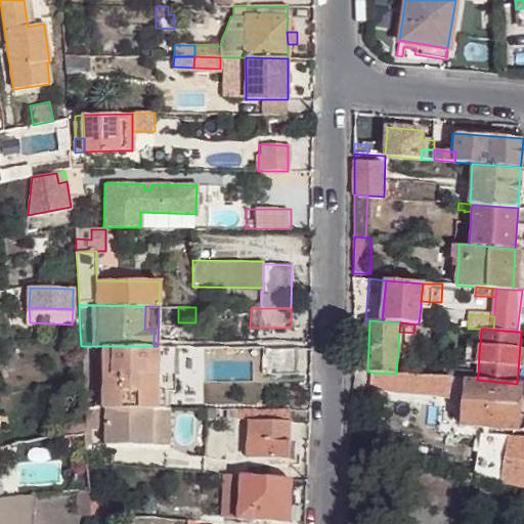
[(479,353),(480,342),(469,341),(468,351),(479,353)]
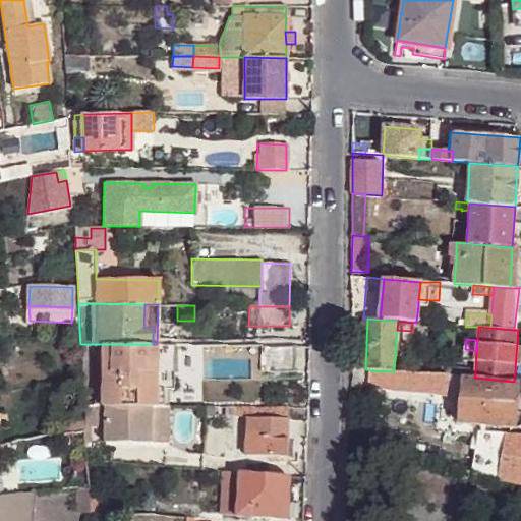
[(151,406),(155,406),(156,344),(153,344),(92,344),(93,405),(151,406)]
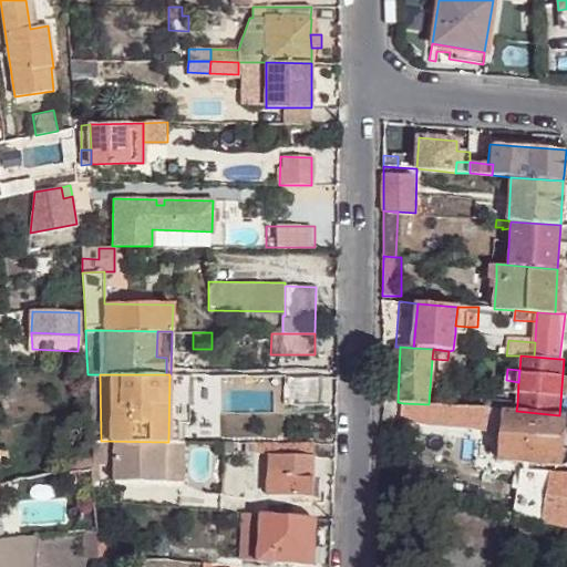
[(320,378),(284,378),(282,403),(319,404),(320,378)]
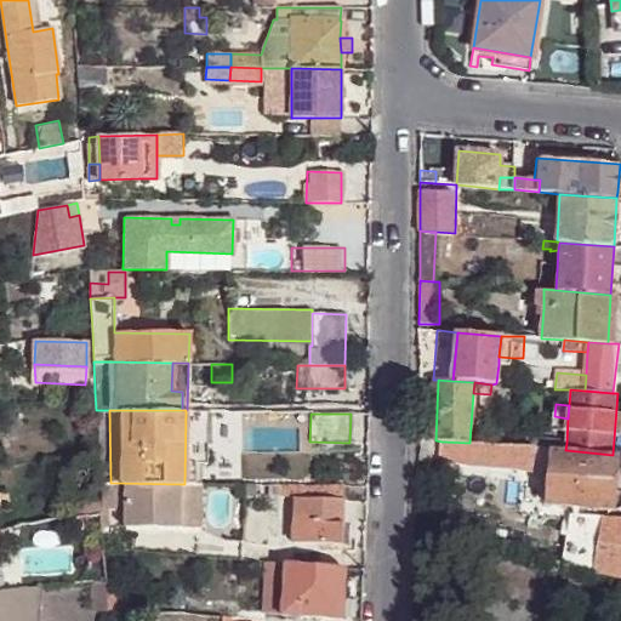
[(442,442),(436,440),(419,439),(419,459),(440,461),(442,442)]
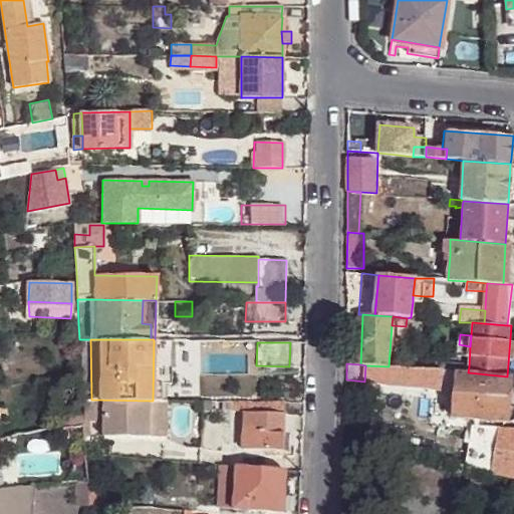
[(444,371),(428,369),(389,366),(365,365),(364,381),(363,383),(442,393),(442,389),(443,380),(444,371)]
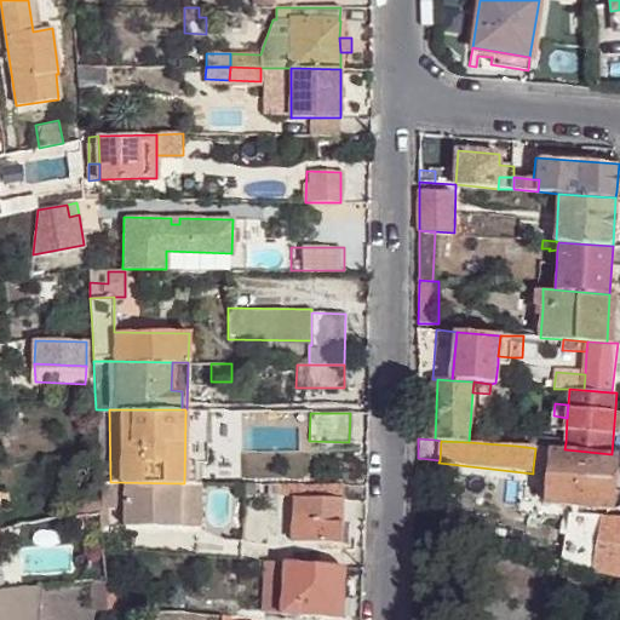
[(544,459),(551,460),(552,449),(545,448),(535,448),(534,459),(544,459)]
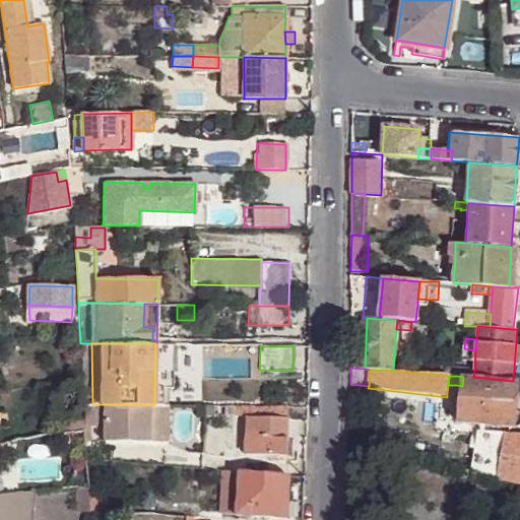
[(517,381),(513,381),(473,377),(463,377),(462,386),(459,421),(514,426),(517,381)]
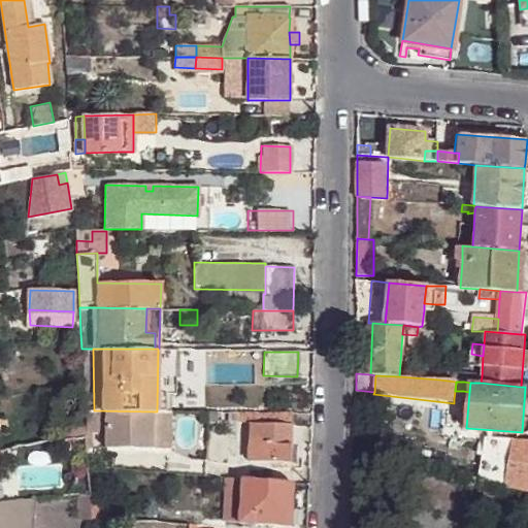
[(463,391),(455,391),(454,399),(462,400),(463,391)]
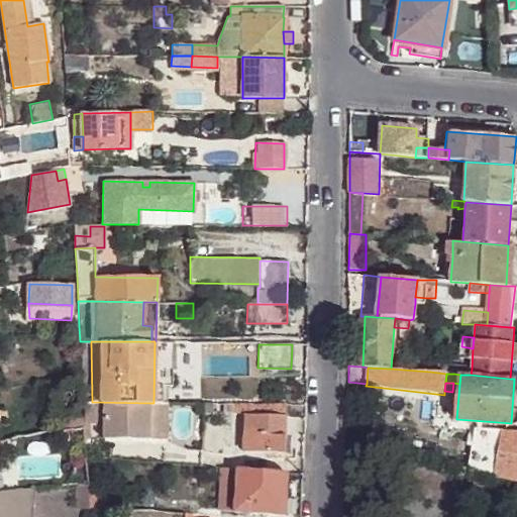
[(102,437),(148,438),(149,403),(92,402),(83,402),(84,416),(84,423),(102,424),(102,437)]
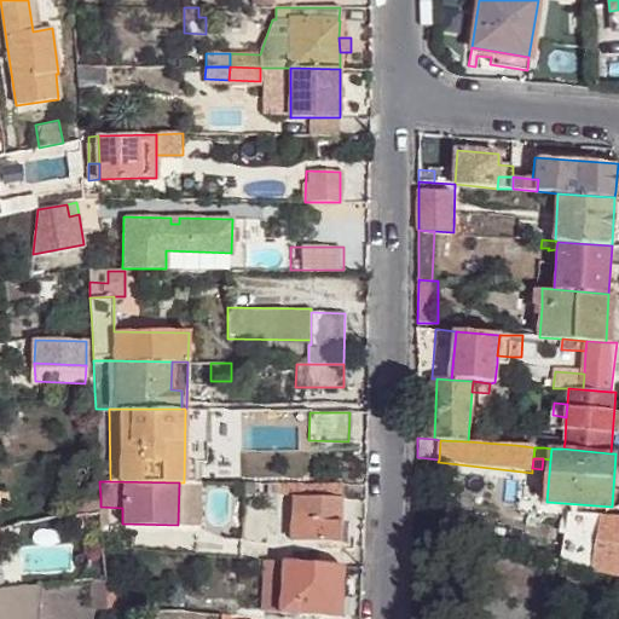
[(190,525),(190,482),(184,482),(179,482),(178,525),(190,525)]
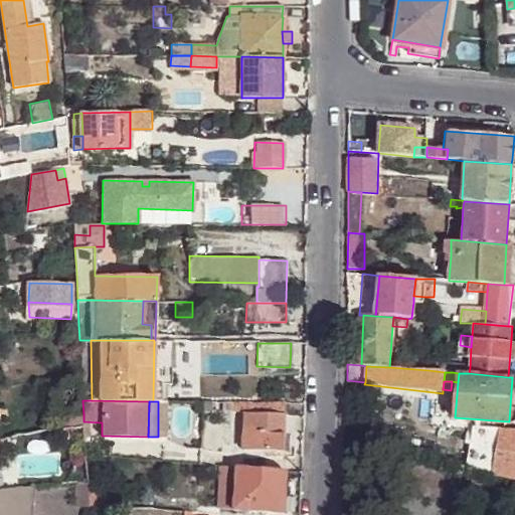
[(283,435),(284,403),(221,402),(220,411),(233,412),(233,410),(242,410),(242,426),(241,450),(282,450),(283,435)]
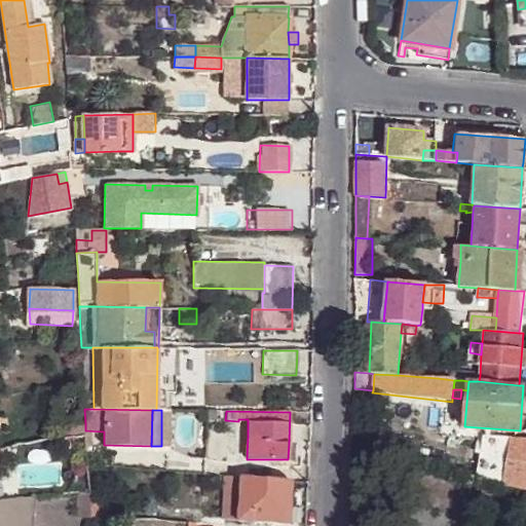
[(238,419),(238,421),(237,436),(248,436),(248,419),(238,419)]
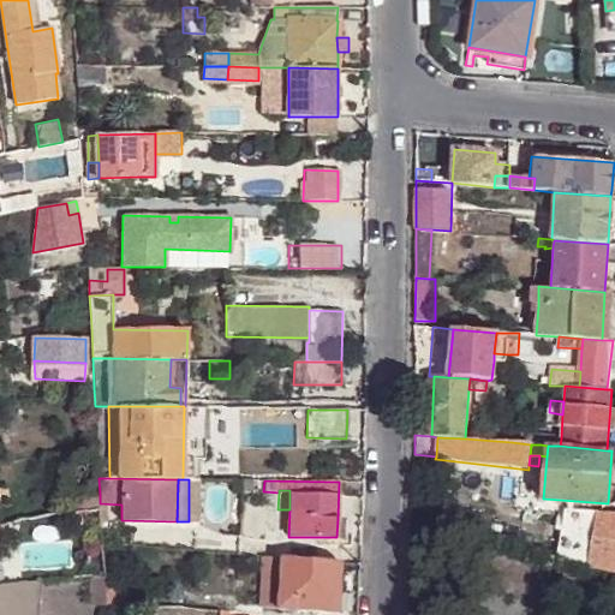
[(100,503),(100,495),(63,501),(64,513),(72,512),(100,507),(100,503)]
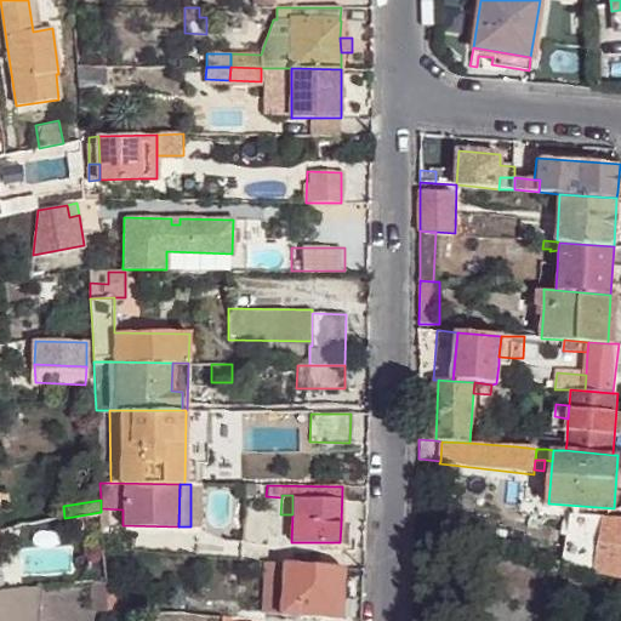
[(74,539),(102,539),(101,512),(73,517),(74,528),(74,539)]
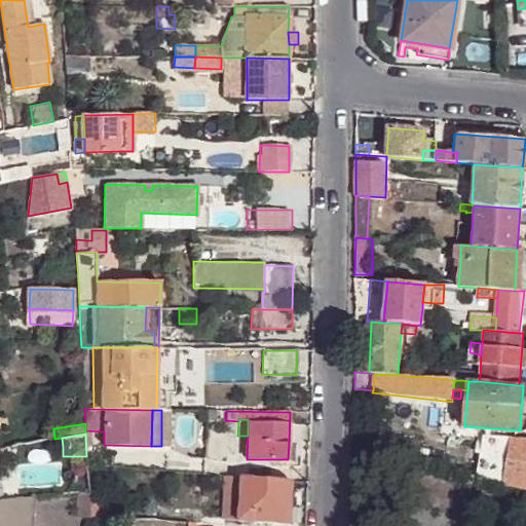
[(504,482),(512,439),(484,436),(475,476),(504,482)]
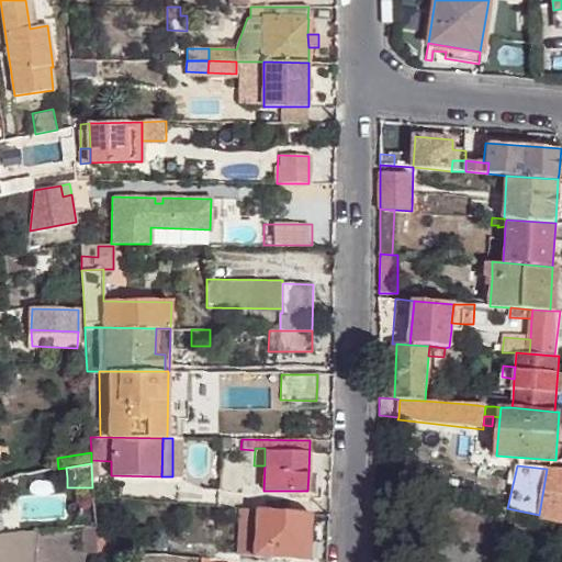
[(66,468),(58,469),(53,470),(53,480),(67,478),(66,468)]
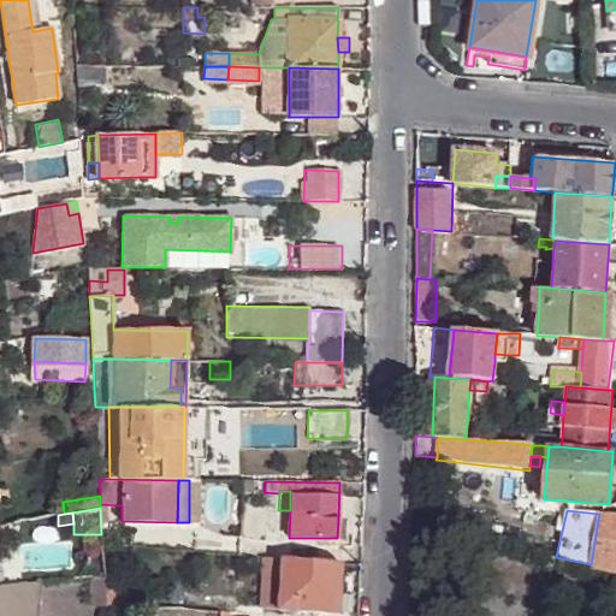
[(615,514),(599,514),(591,564),(615,572),(615,514)]
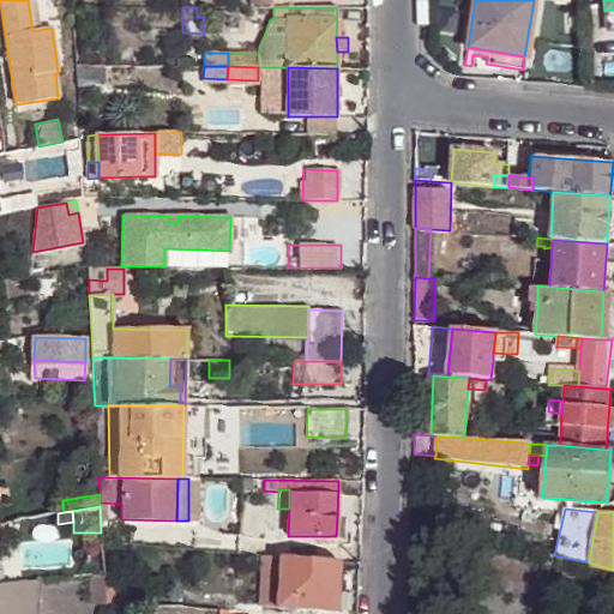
[(40,518),(40,516),(19,518),(19,535),(48,530),(47,518),(40,518)]
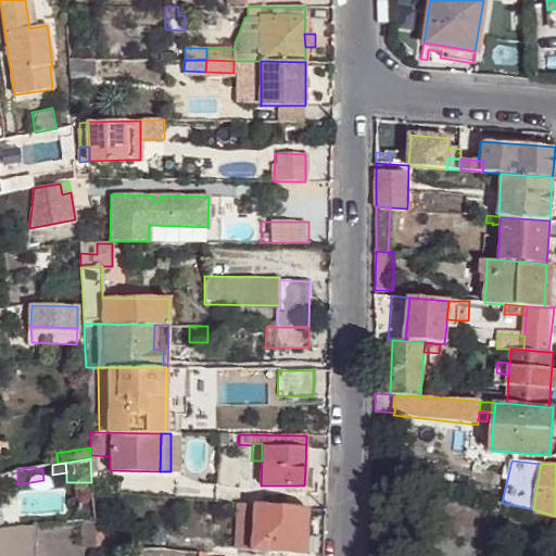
[(70,520),(68,503),(66,482),(32,487),(33,523),(70,520)]
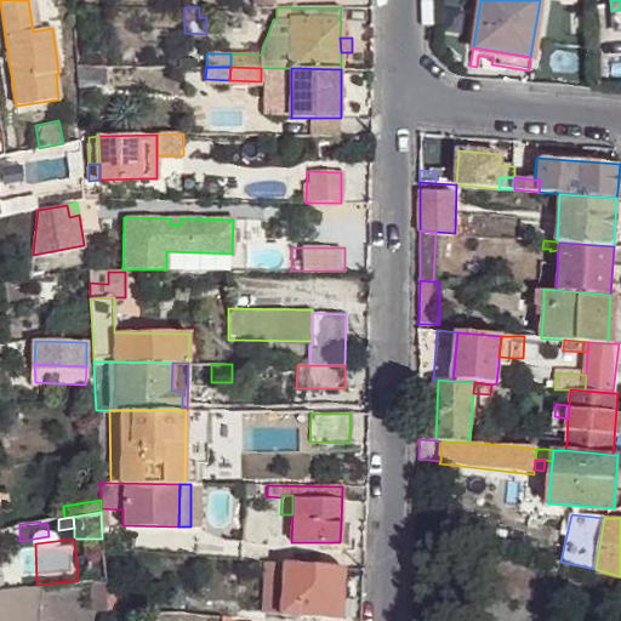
[(92,580),(93,580),(92,559),(77,562),(78,581),(92,580)]
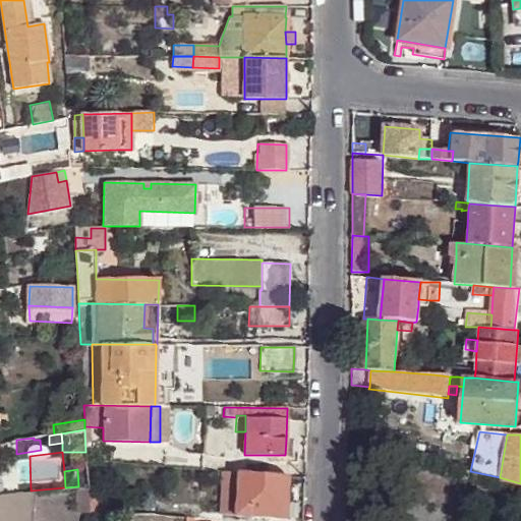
[(286,519),(290,476),(239,472),(223,470),(222,494),(237,495),(236,515),(286,519)]
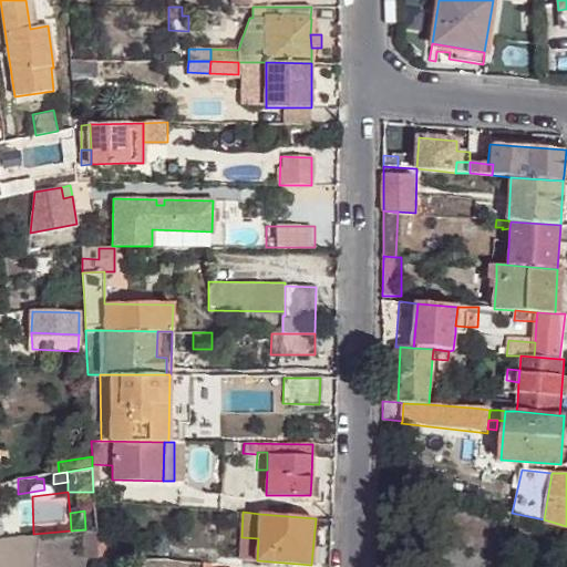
[(84,540),(96,540),(95,529),(85,529),(84,529),(84,540)]
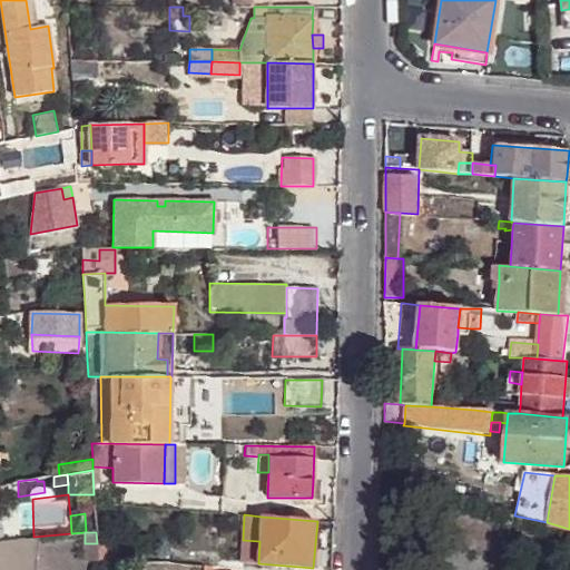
[(32,569),(33,557),(33,537),(0,539),(0,569),(32,569)]
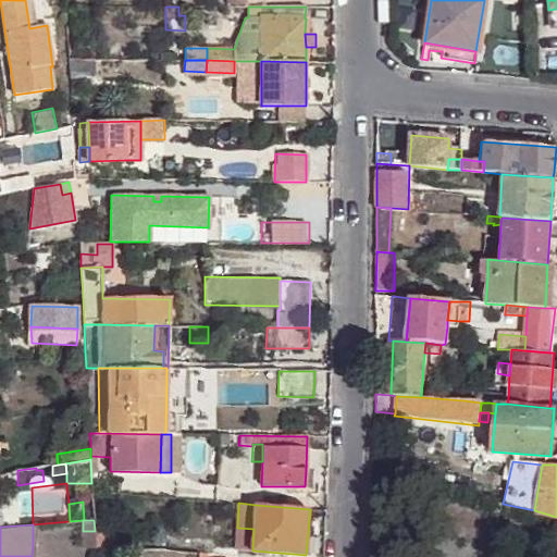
[(254,529),(237,528),(235,549),(252,551),(254,529)]
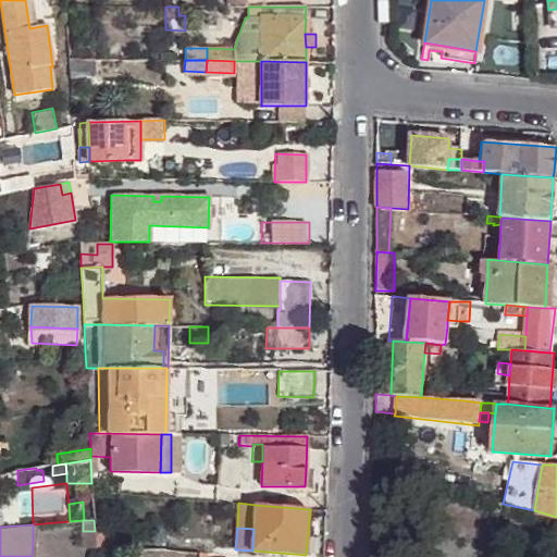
[(84,546),(96,546),(95,531),(83,531),(84,546)]
